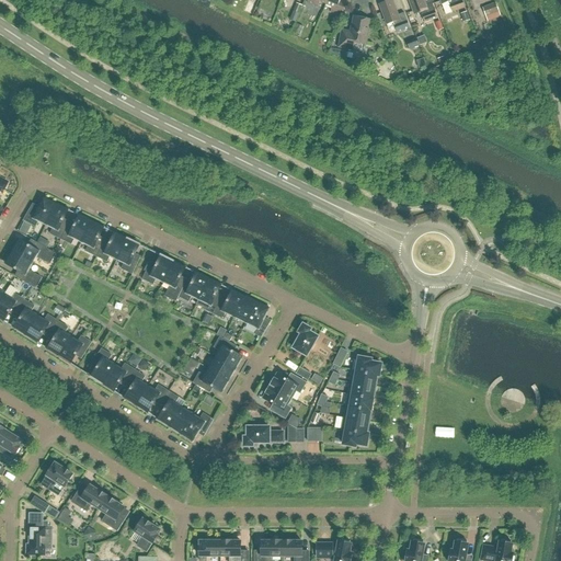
[(328,0),(327,4),(332,7),(330,12),(342,16),(347,3),(340,1),(340,0),(328,0)]
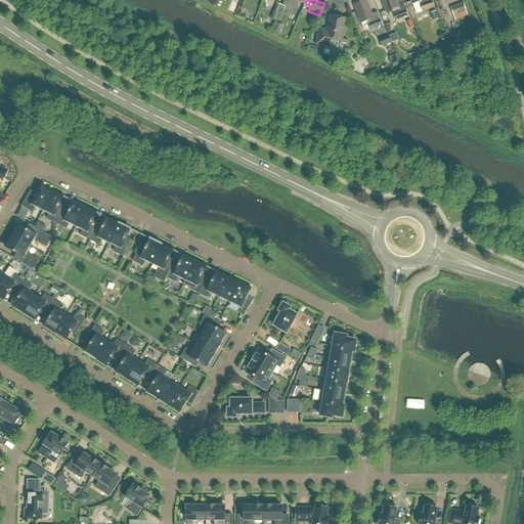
[(372,14),(366,0),(365,0),(354,4),(361,24),(367,20),(370,31),(383,26),(378,12),(372,14)]
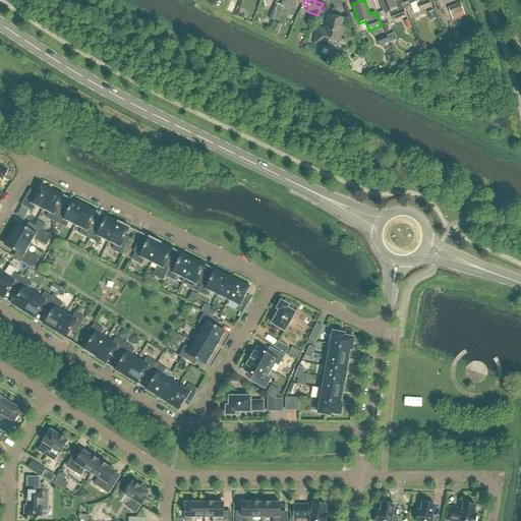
[(401,2),(395,4),(393,0),(380,0),(385,13),(391,11),(394,20),(406,16),(401,2)]
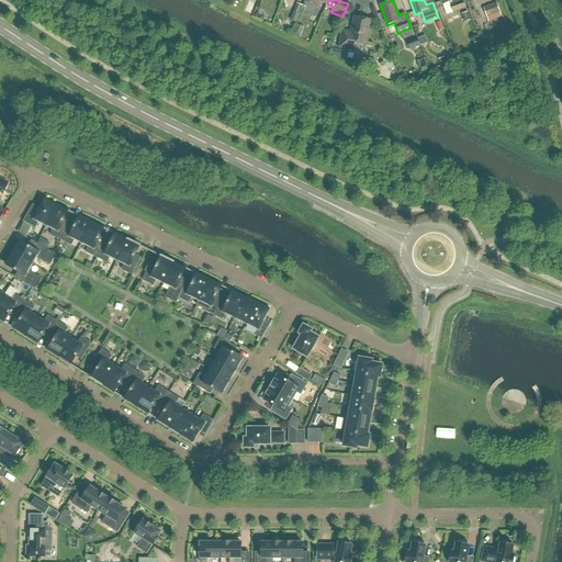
[(440,0),(442,4),(449,2),(453,12),(465,8),(462,0),(440,0)]
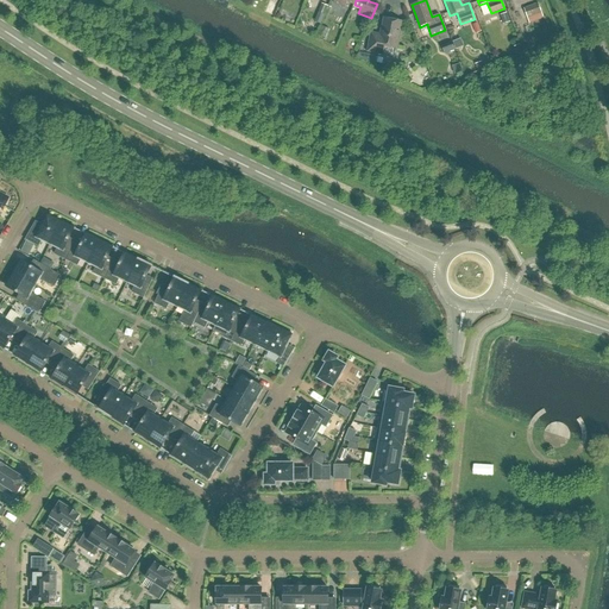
[(324,16),(328,6),(321,4),(318,13),(324,16)]
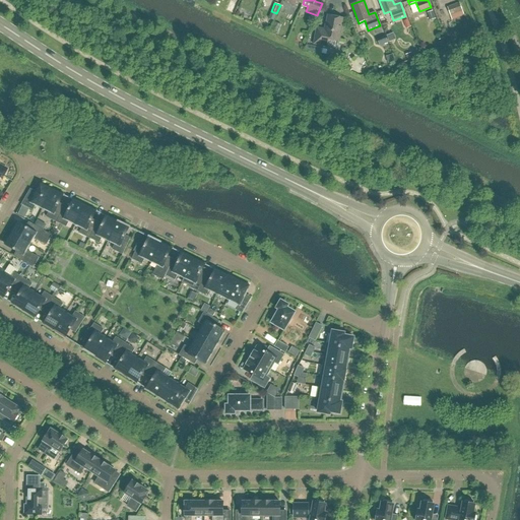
[(453,21),(465,16),(460,3),(448,7),(453,21)]
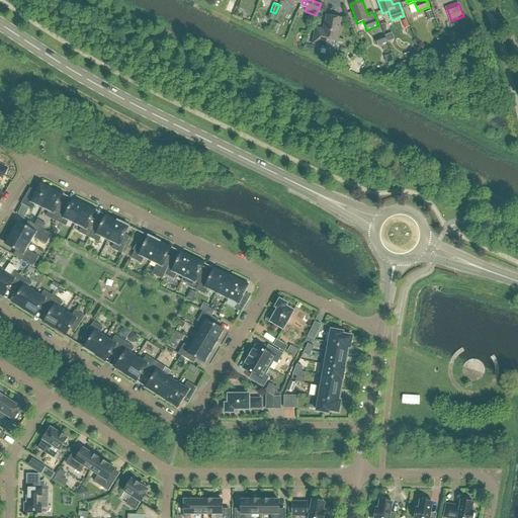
[(434,18),(431,10),(425,12),(428,20),(434,18)]
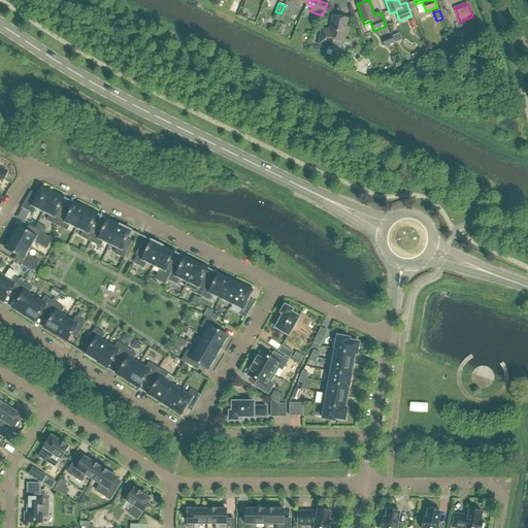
[(319,44),(327,46),(332,47),(333,40),(344,42),(349,19),(333,15),(330,30),(322,28),(319,44)]
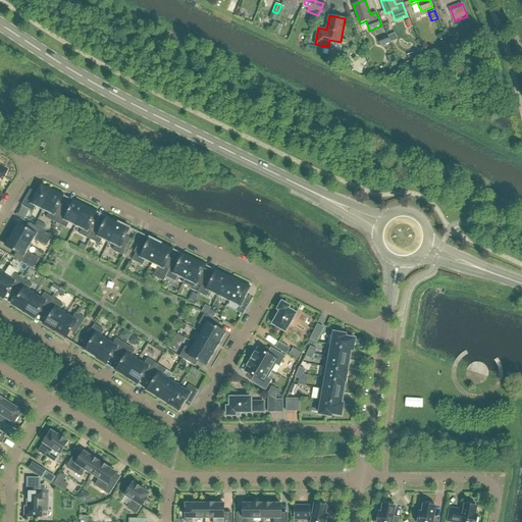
[(275,23),(272,31),(280,34),(283,28),(275,23)]
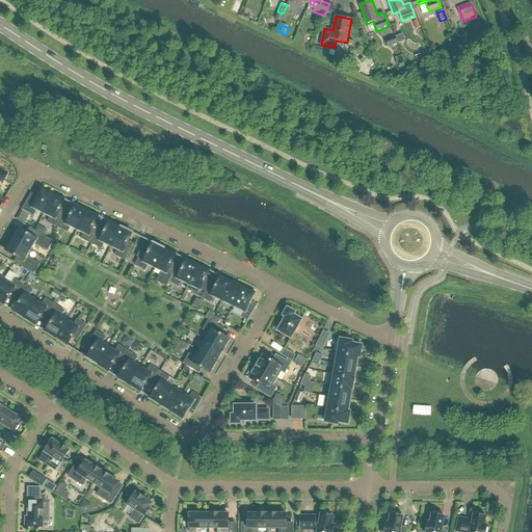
[(389,48),(398,44),(395,36),(386,41),(389,48)]
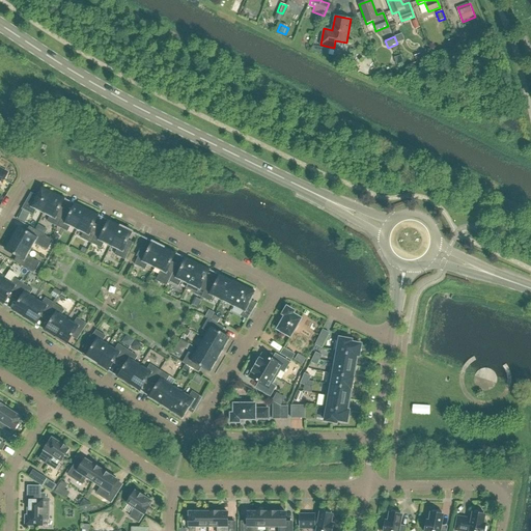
[(313,47),(312,52),(318,55),(328,57),(329,50),(313,47)]
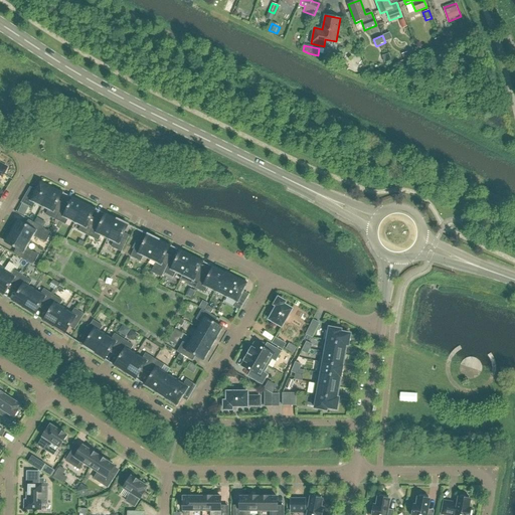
[(452,62),(464,58),(462,52),(450,56),(452,62)]
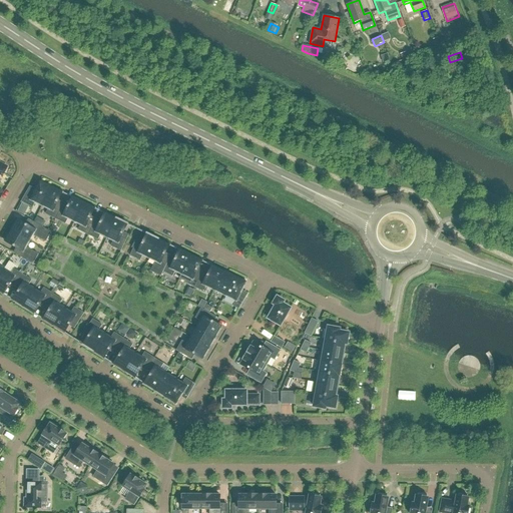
[(329,63),(334,72),(342,67),(338,58),(329,63)]
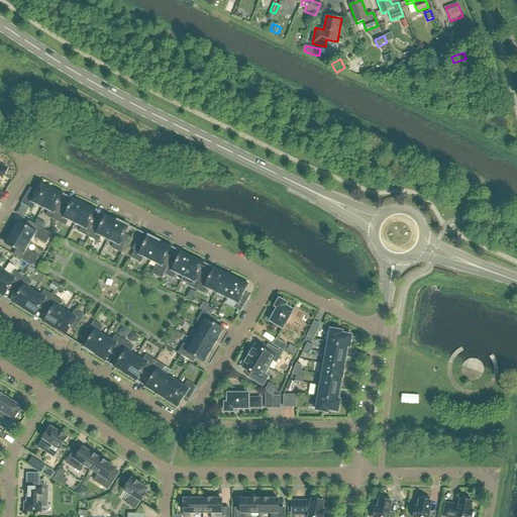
[(42,207),(52,188),(40,183),(35,194),(29,191),(22,204),(33,209),(35,204),(42,207)]
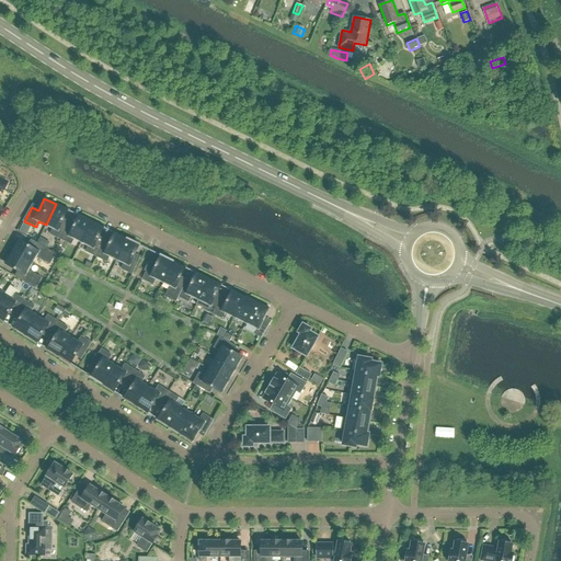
[(56,204),(46,225),(54,228),(50,235),(61,239),(68,225),(63,222),(68,210),(56,204)]
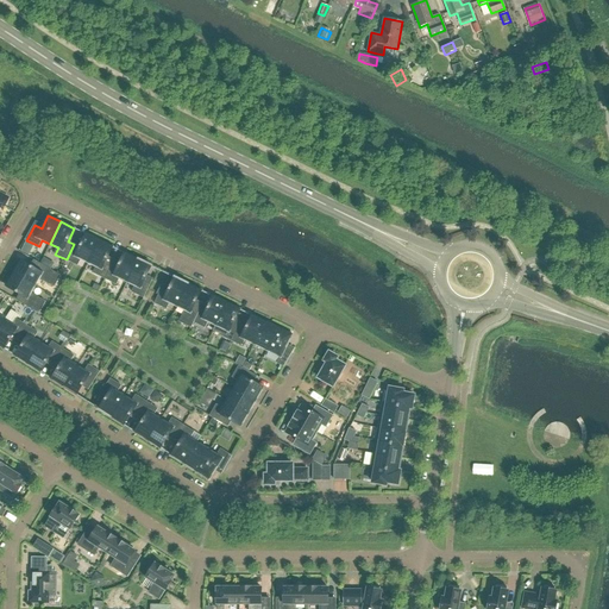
[(74,244),(67,259),(77,265),(81,259),(88,263),(100,240),(87,234),(80,248),(74,244)]
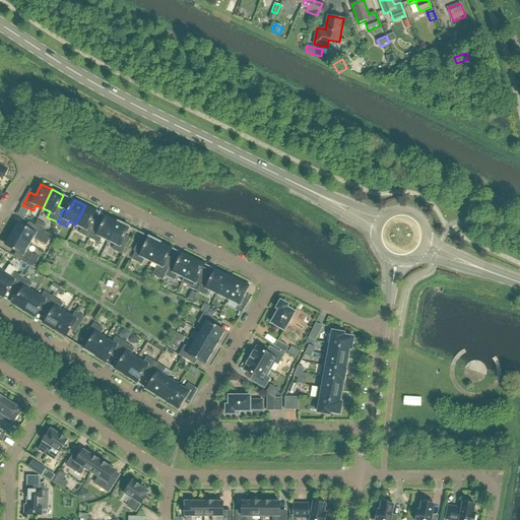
[(85,205),(75,224),(82,228),(79,234),(89,238),(96,224),(91,222),(96,211),(85,205)]
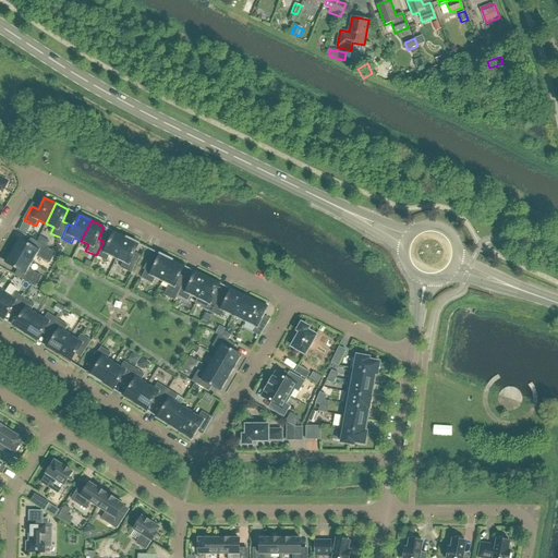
[(104,241),(96,255),(107,261),(109,255),(117,258),(126,238),(114,232),(109,243),(104,241)]
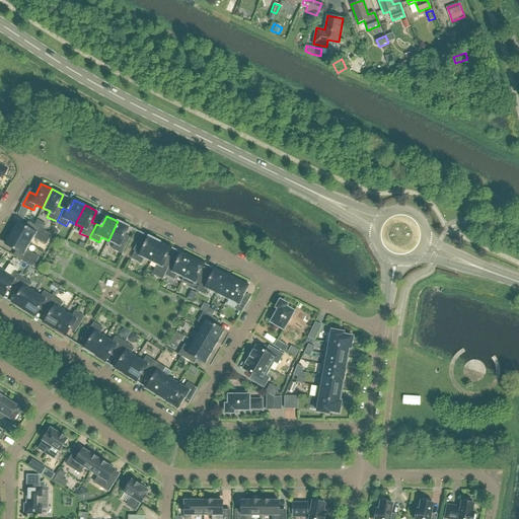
[(118,221),(108,240),(116,243),(113,249),(123,253),(129,240),(124,237),(129,227),(118,221)]
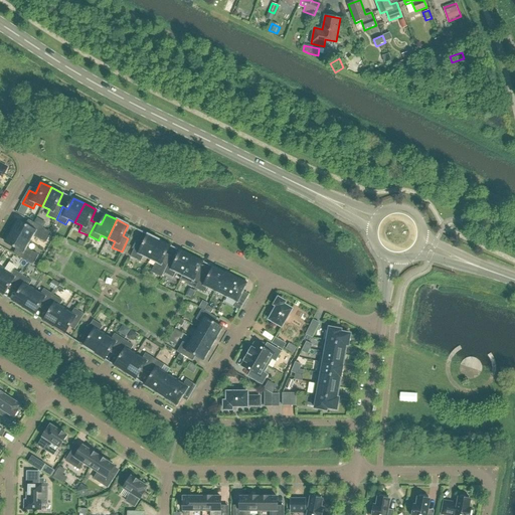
[(12,231),(30,241),(33,235),(46,242),(51,233),(31,221),(28,226),(18,220),(12,231)]
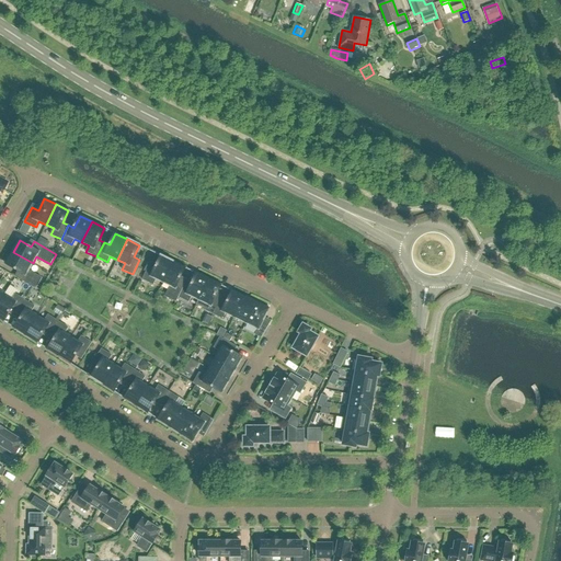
[(29,271),(33,263),(13,252),(6,264),(19,271),(15,276),(36,288),(42,278),(29,271)]
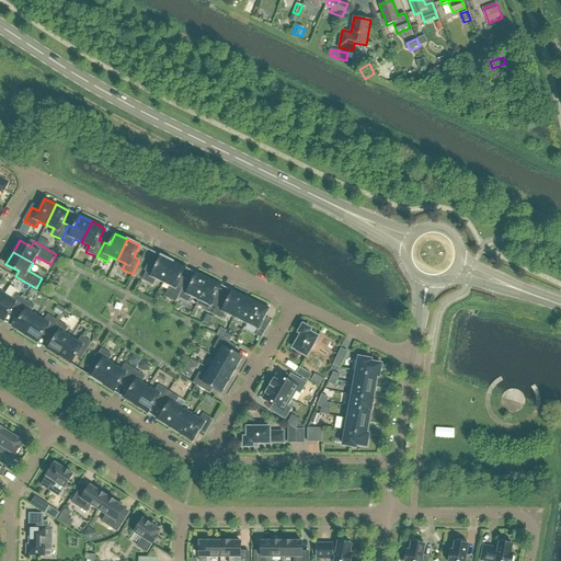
[(163,283),(173,262),(161,255),(156,267),(150,265),(142,279),(153,285),(157,278),(163,283)]
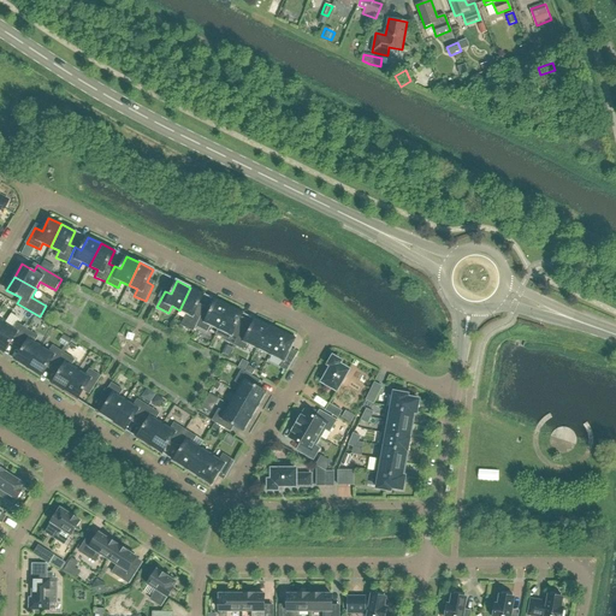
[(190,288),(179,311),(188,314),(182,326),(194,331),(203,311),(197,307),(205,294),(190,288)]
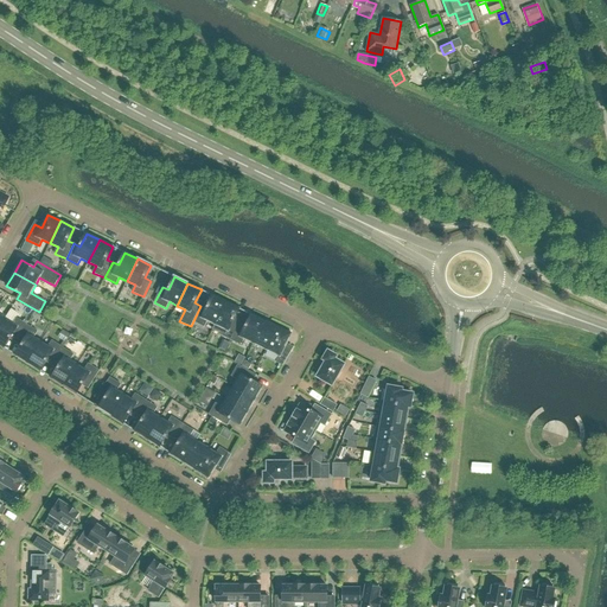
[(200,306),(191,326),(193,321),(204,327),(208,320),(216,325),(227,302),(212,295),(206,308),(200,306)]
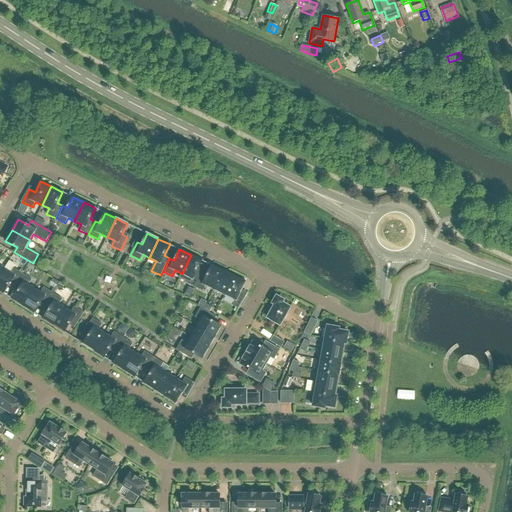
[(191,255),(182,274),(188,277),(185,282),(195,287),(202,274),(197,271),(202,260),(191,255)]
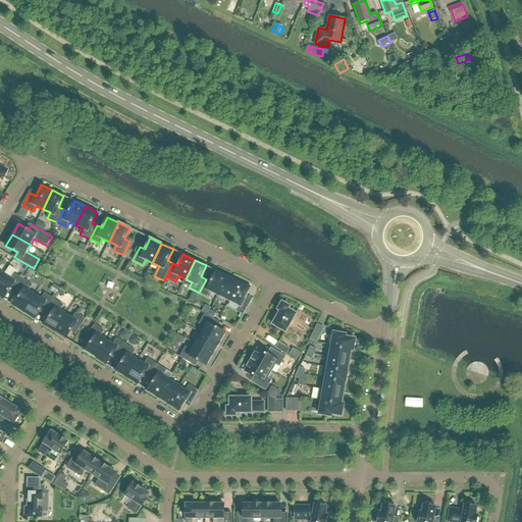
[(206,279),(199,293),(209,298),(211,292),(218,296),(227,276),(216,270),(211,281),(206,279)]
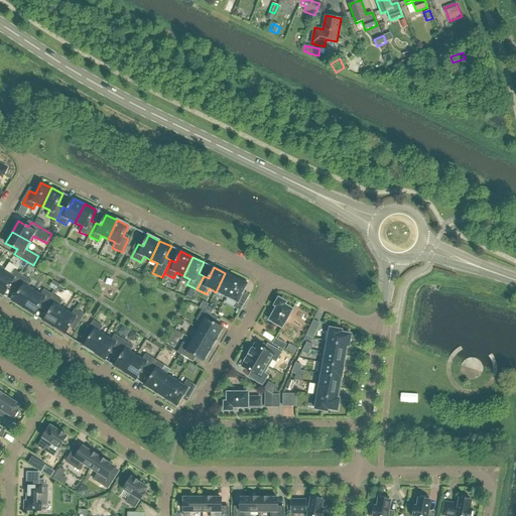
[(14,289),(23,276),(14,270),(10,275),(4,271),(0,277),(0,293),(3,295),(10,285),(14,289)]
